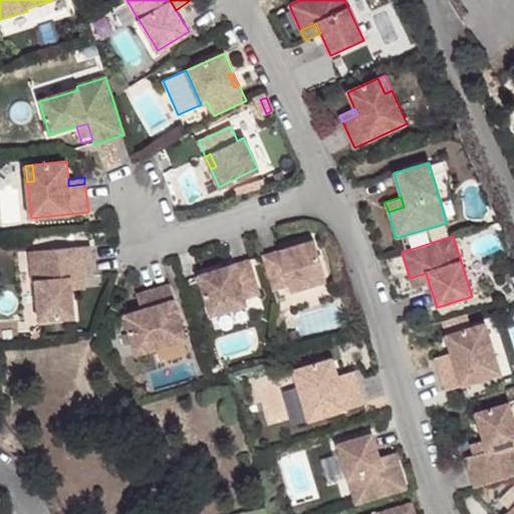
[(280,251),(264,256),(274,290),(289,285),(291,292),(326,281),(315,241),(293,247),(295,252),(282,256),(280,251)]
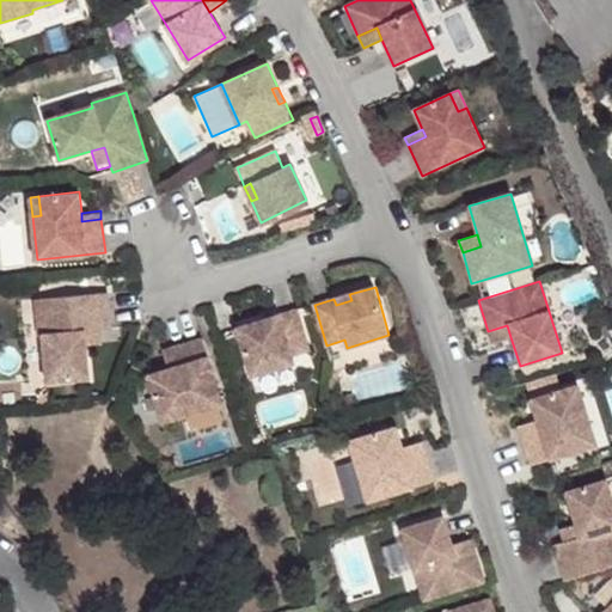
[(112,328),(109,291),(38,298),(42,335),(44,335),(49,381),(91,377),(87,343),(86,331),(112,328)]
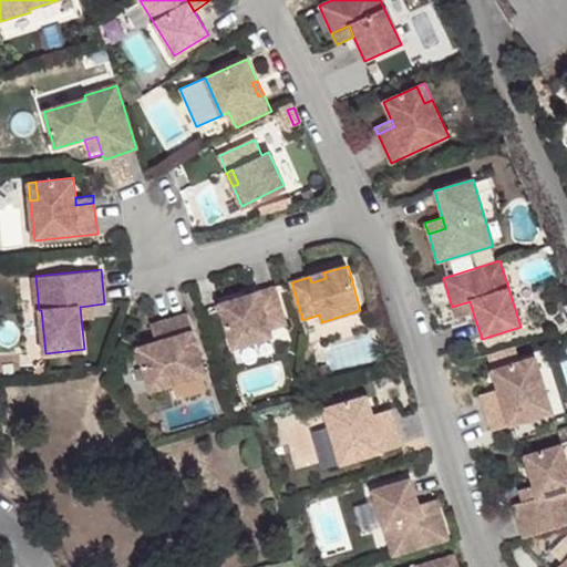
[(323,272),(309,277),(311,282),(326,278),(323,272)]
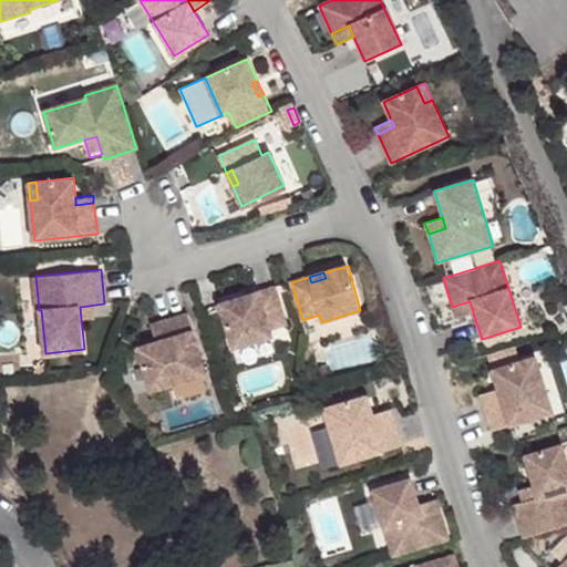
[(244,297),(219,303),(233,348),(272,337),(270,329),(286,325),(276,287),(257,292),(259,298),(245,302),(244,297)]
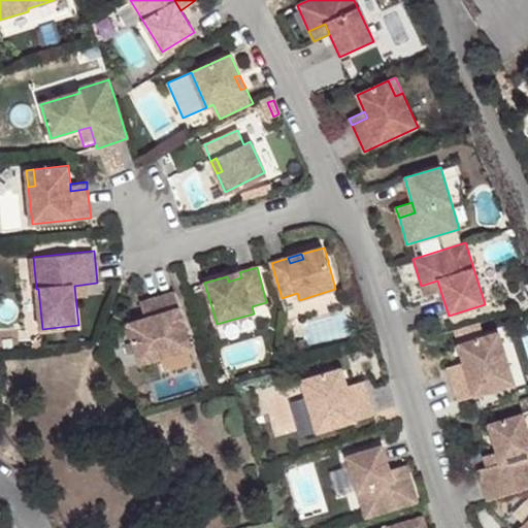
[(239,272),(227,276),(228,282),(241,277),(239,272)]
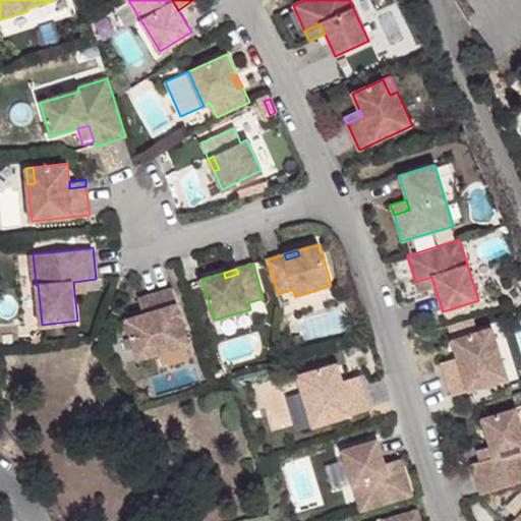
[(431,277),(415,282),(418,292),(435,287),(431,277)]
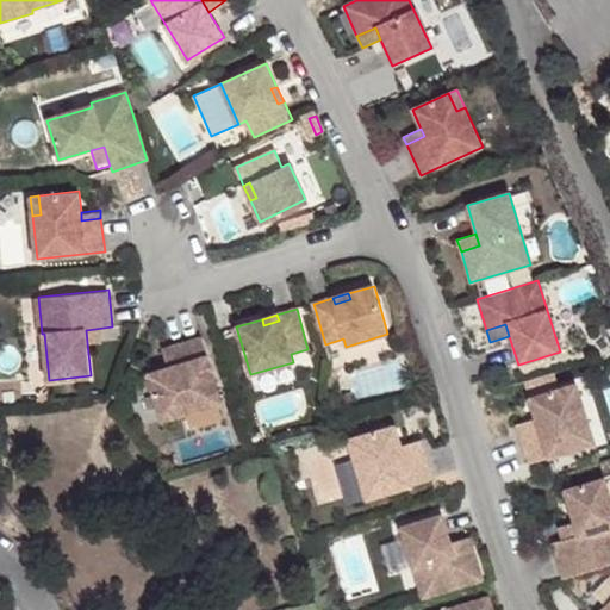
[(113,340),(112,327),(86,330),(87,342),(113,340)]
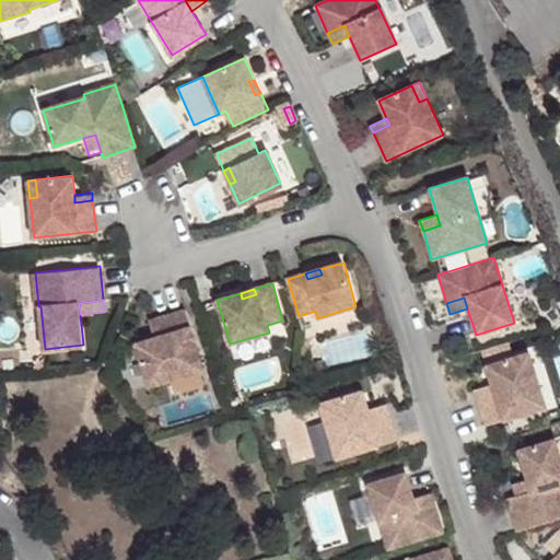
[(186,310),(156,318),(161,335),(154,337),(136,342),(147,378),(164,373),(166,381),(203,370),(186,310)]
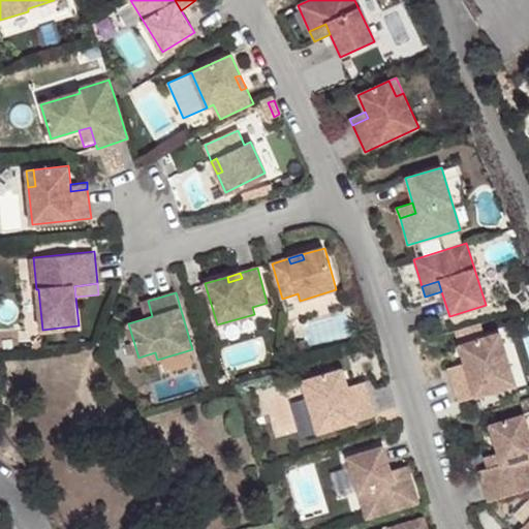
[(148,301),(141,303),(146,318),(152,316),(148,301)]
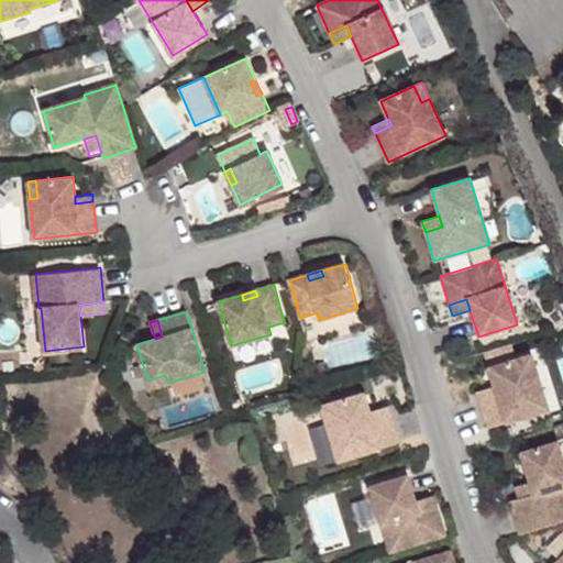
[(530,354),(522,356),(528,374),(536,372),(530,354)]
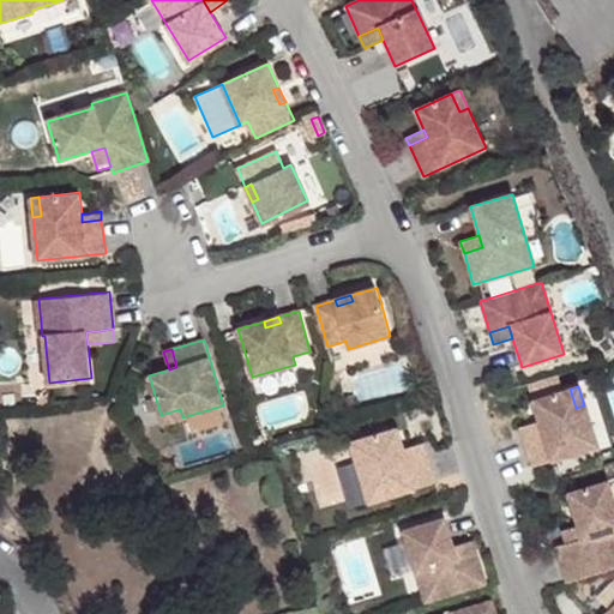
[(522,435),(531,467),(597,446),(584,405),(576,408),(570,389),(531,401),(537,421),(540,429),(522,435)]
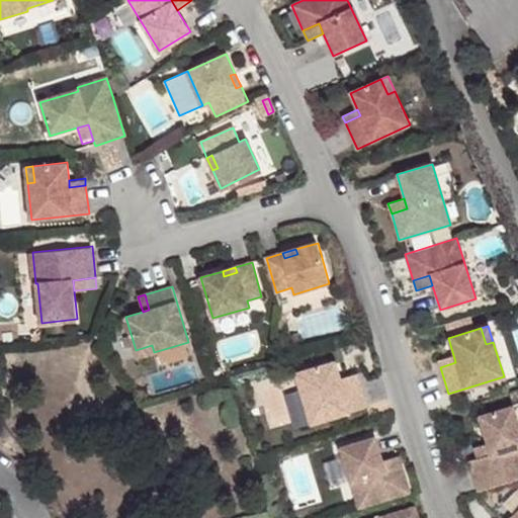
[(152,345),(136,350),(138,357),(154,352),(152,345)]
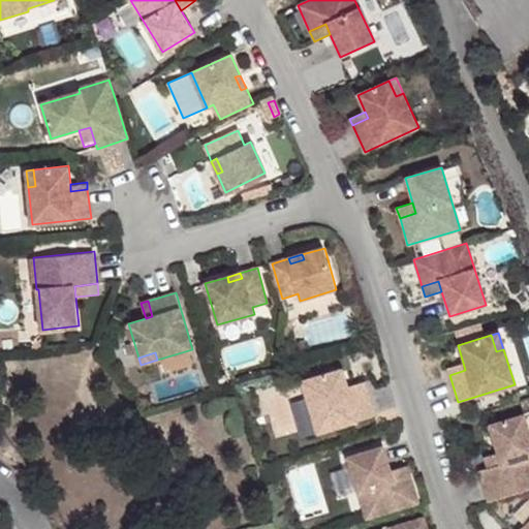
[(446,368),(449,375),(465,370),(463,363),(446,368)]
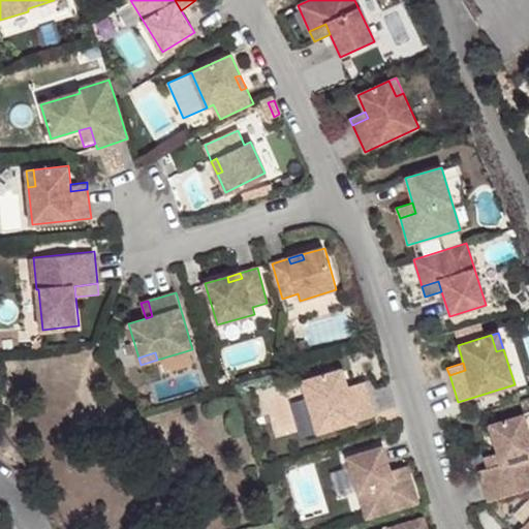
[(304,396),(315,430),(372,412),(363,384),(347,390),(345,383),(340,366),(306,376),(311,393),(304,396)]
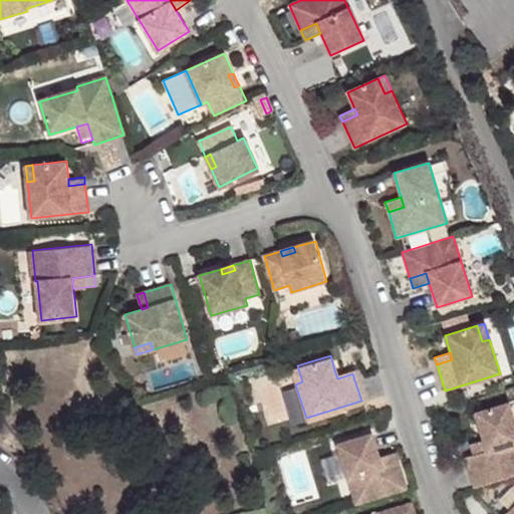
[(297,365),(290,368),(295,384),(302,381),(297,365)]
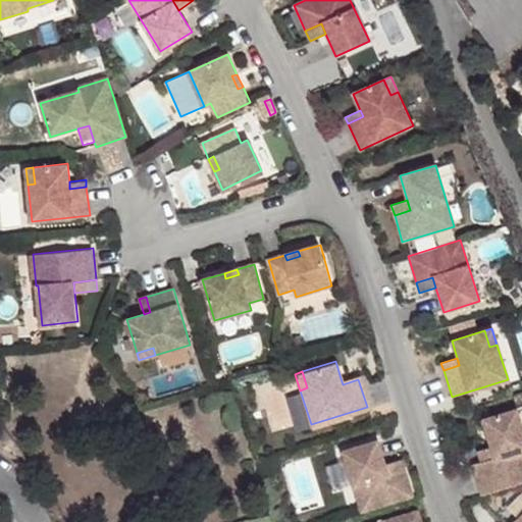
[(356,373),(341,378),(343,384),(358,379),(356,373)]
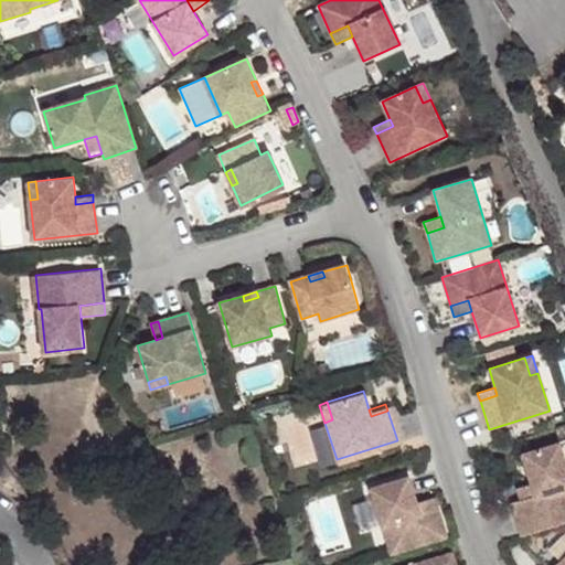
[(511,502),(522,535),(564,521),(564,464),(558,443),(522,455),(531,483),(534,494),(516,500),(511,502)]
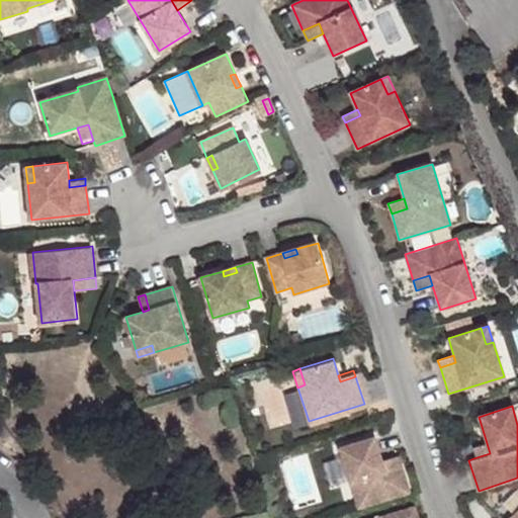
[(383,467),(380,457),(373,434),(338,444),(356,505),(409,489),(400,462),(383,467)]
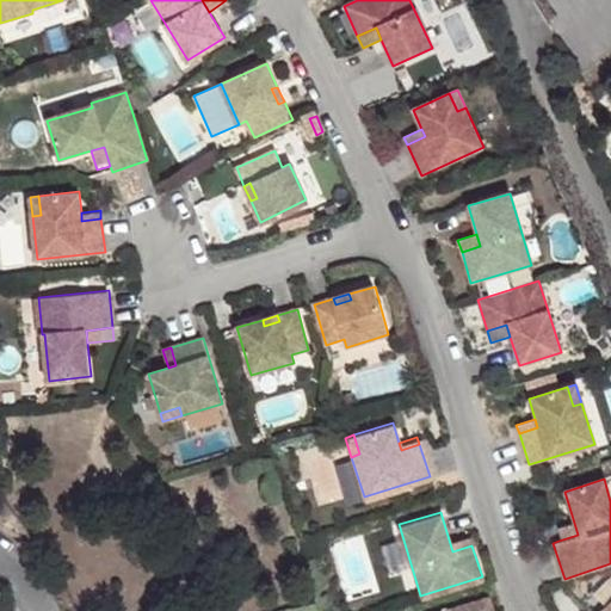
[(554,529),(559,541),(578,535),(574,523),(554,529)]
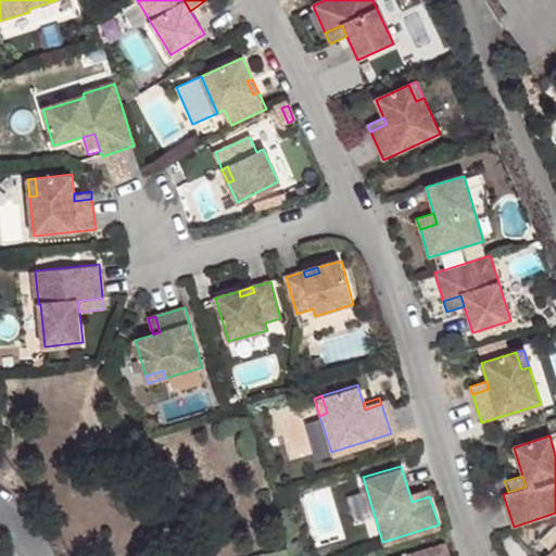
[(412,502),(429,496),(426,485),(408,491),(412,502)]
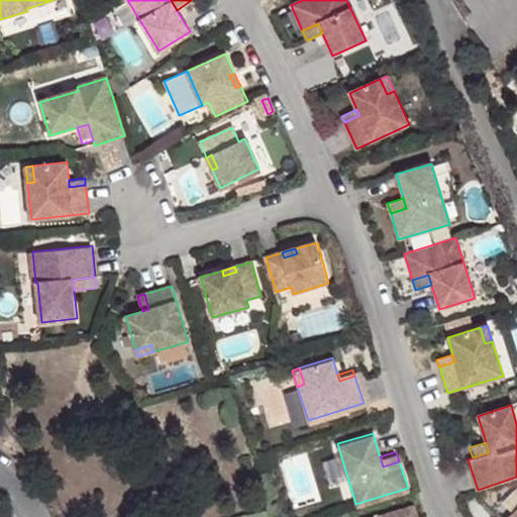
[(416,516),(412,503),(365,516),(416,516)]
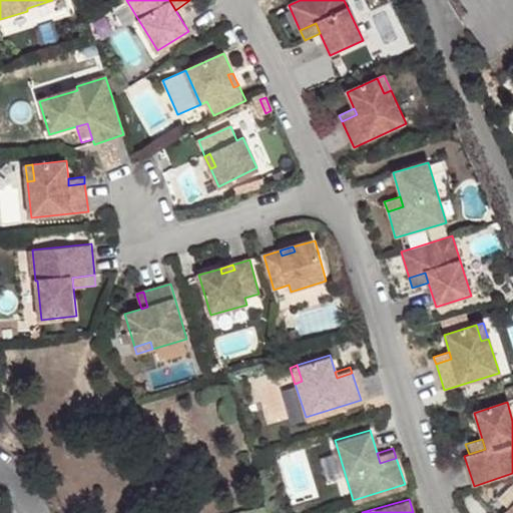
[(512,512),(512,504),(504,512),(512,512)]
